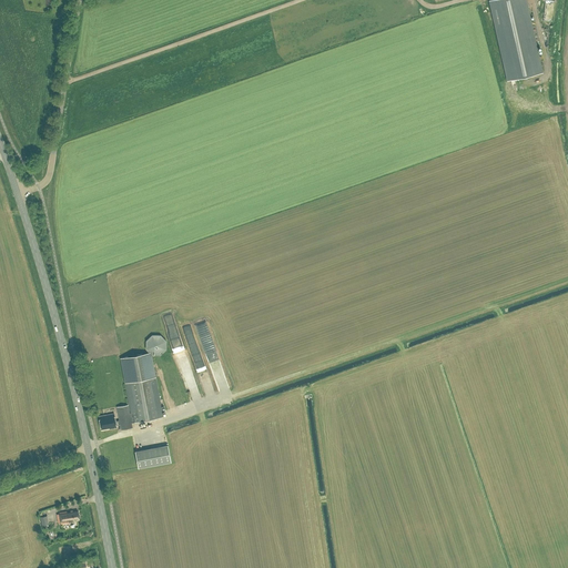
[(525,0),(489,0),(508,79),(541,71),(525,0)]
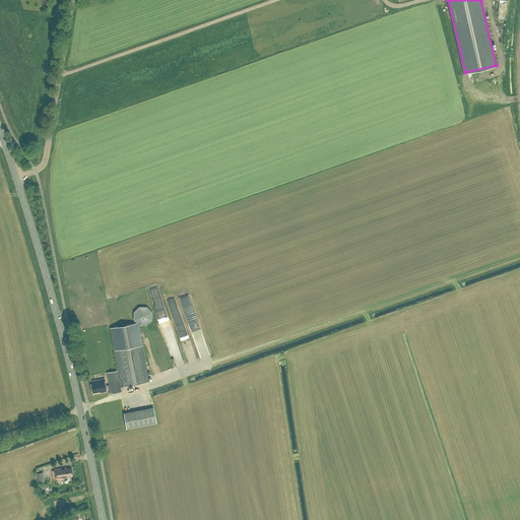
[(192,301),(182,303),(184,311),(194,309),(192,301)]
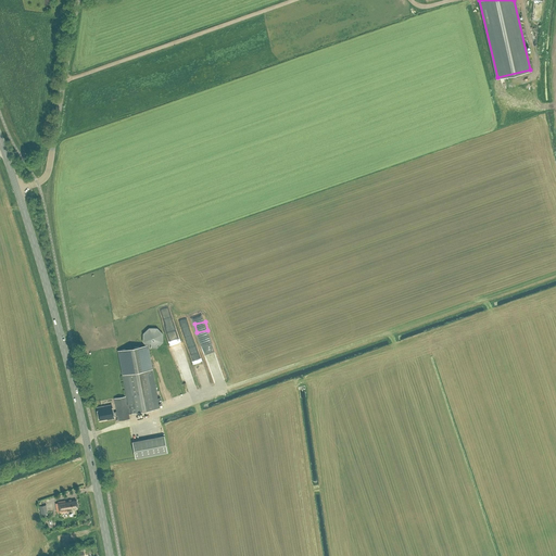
[(162,338),(162,337),(162,336),(162,335),(162,333),(161,333),(161,332),(161,331),(160,331),(160,330),(159,330),(158,329),(156,328),(155,328),(154,328),(153,328),(152,328),(151,328),(150,328),(149,328),(148,329),(147,329),(147,330),(146,330),(146,331),(144,331),(144,332),(143,333),(143,335),(143,336),(142,337),(142,338),(143,339),(143,340),(143,341),(144,342),(144,343),(146,343),(146,344),(147,344),(147,345),(148,345),(149,346),(150,346),(151,346),(152,346),(153,346),(154,346),(155,346),(156,346),(158,345),(159,344),(160,344),(160,343),(161,343),(161,342),(161,341),(162,341),(162,340),(162,339),(162,338)]
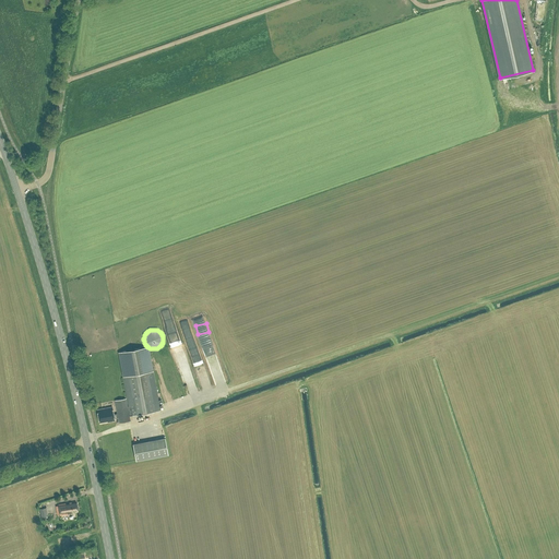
[(130,406),(128,406),(126,399),(115,401),(117,413),(114,414),(113,406),(97,409),(99,423),(107,421),(115,420),(114,418),(118,418),(119,423),(130,420),(130,416),(159,411),(147,347),(120,353),(130,406)]
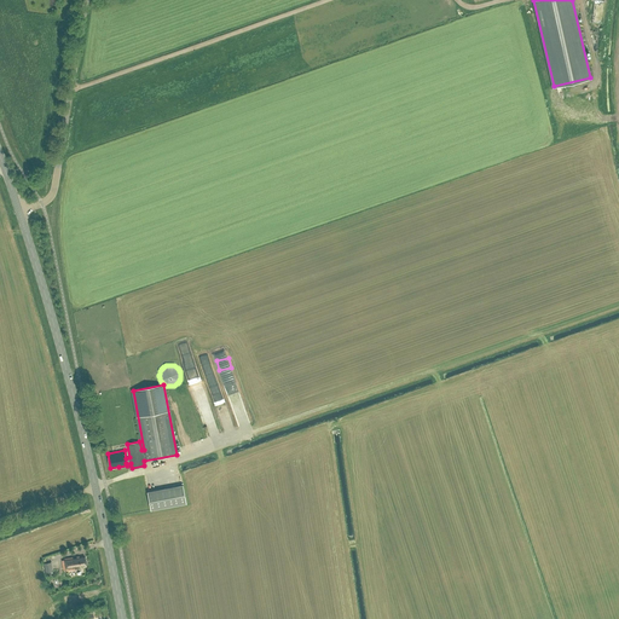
[(186,503),(183,485),(148,492),(151,510),(186,503)]
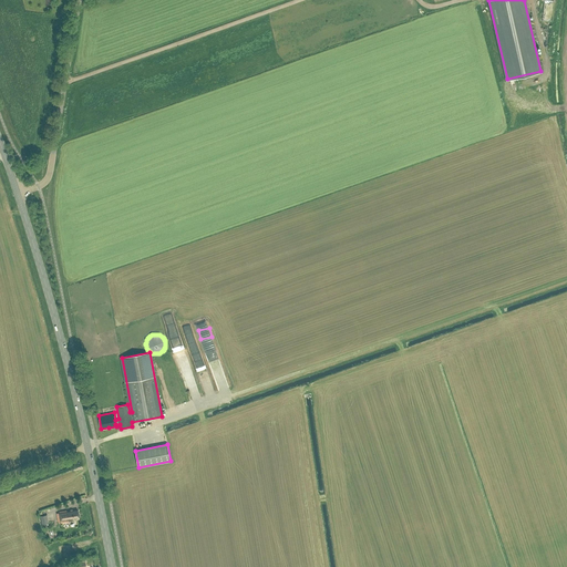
[(80,518),(78,509),(66,512),(66,511),(60,512),(61,522),(76,519),(76,518),(80,518)]
